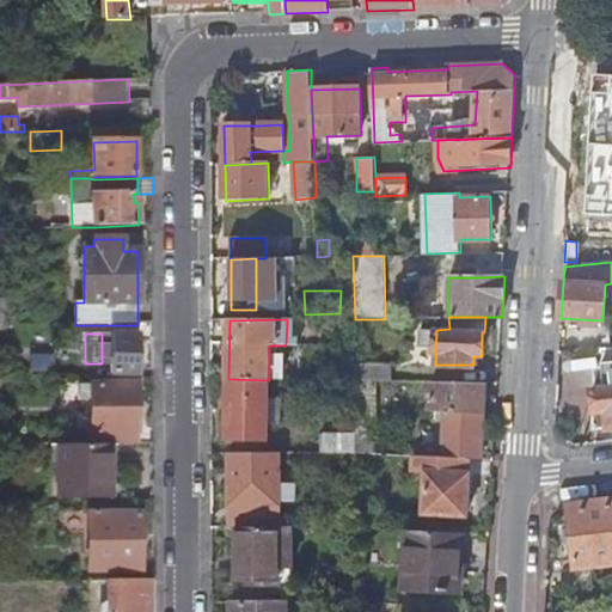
[(139,373),(139,334),(102,334),(102,363),(114,362),(114,373),(139,373)]
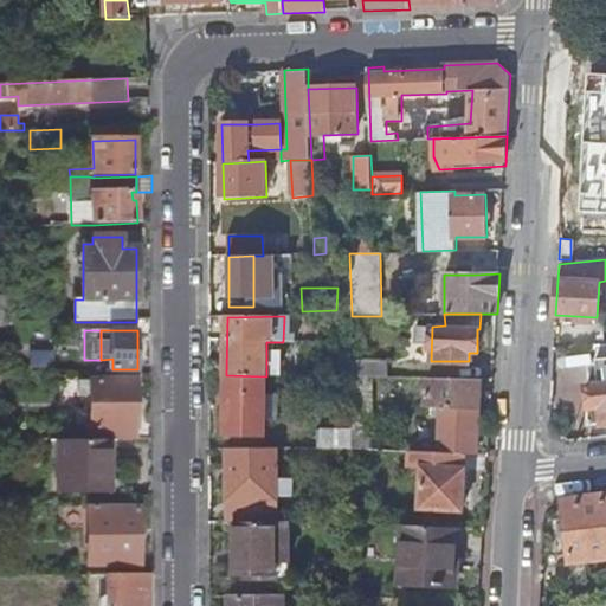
[(352,378),(373,378),(388,376),(388,361),(352,360),(352,378)]
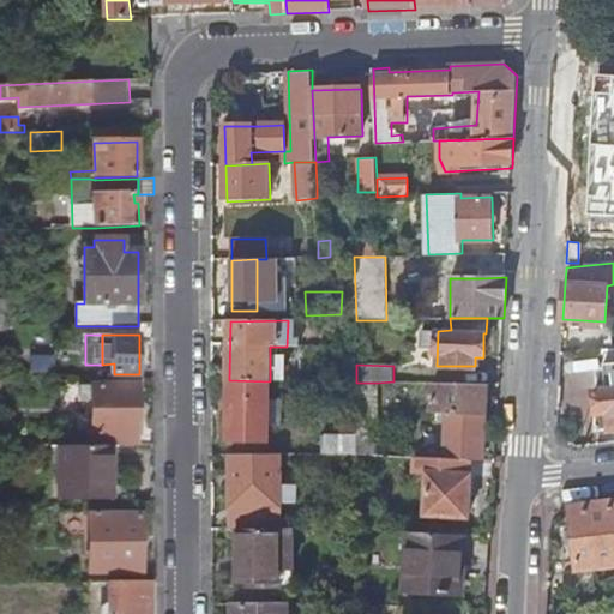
[(270,381),(229,380),(229,441),(269,441),(269,390),(290,390),(290,381),(270,381)]
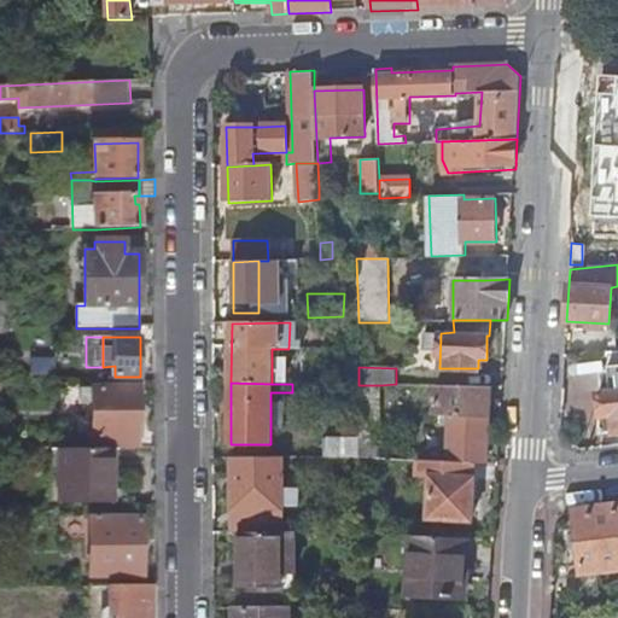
[(360,458),(378,459),(380,385),(359,385),(360,441),(360,458)]
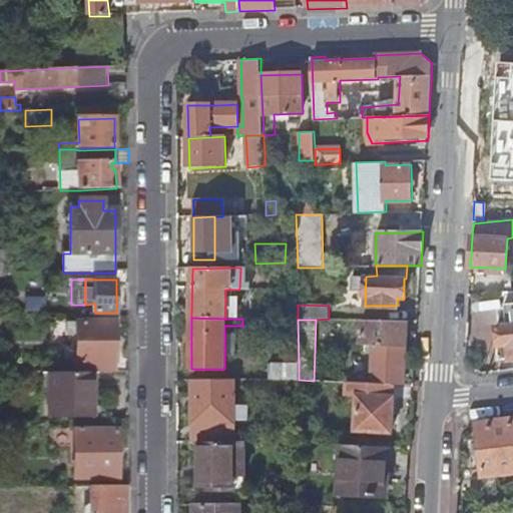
[(373,383),(393,384),(404,384),(407,320),(361,320),(361,345),(374,345),(373,383)]
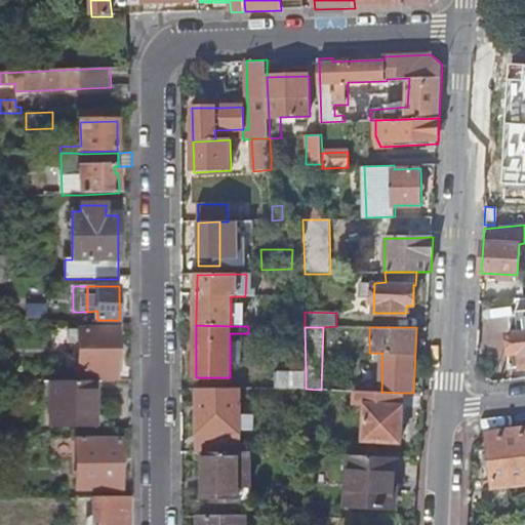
[(80,342),(80,330),(69,330),(69,342),(80,342)]
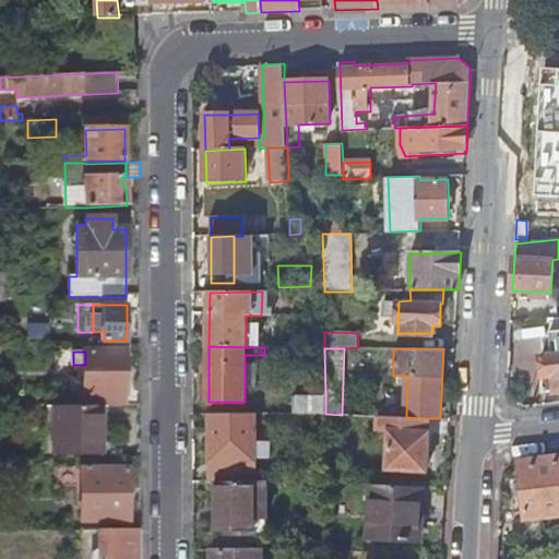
[(85,405),(100,405),(127,405),(127,352),(85,352),(85,365),(85,405)]
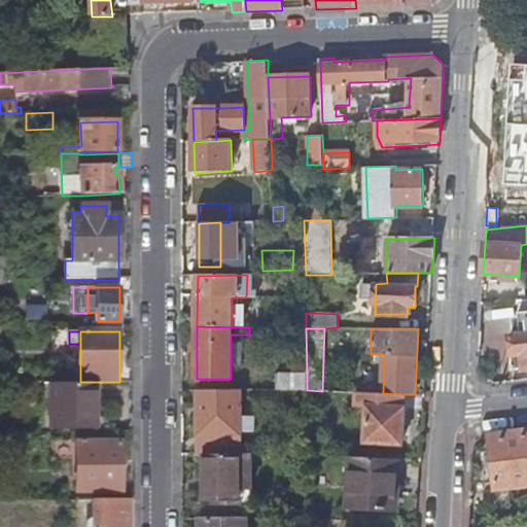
[(526,332),(510,336),(513,355),(516,354),(518,370),(526,367),(526,332)]
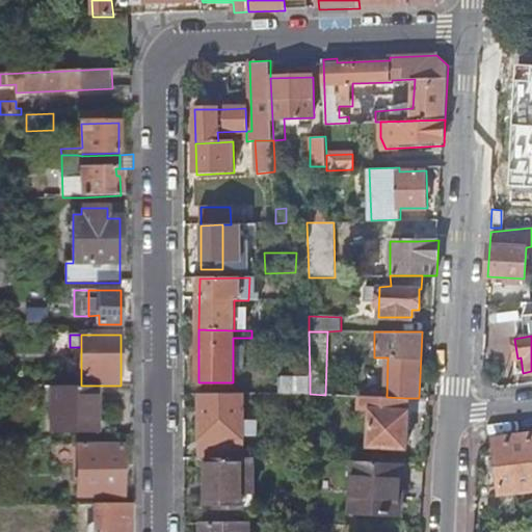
[(57,386),(76,386),(76,375),(57,375),(57,386)]
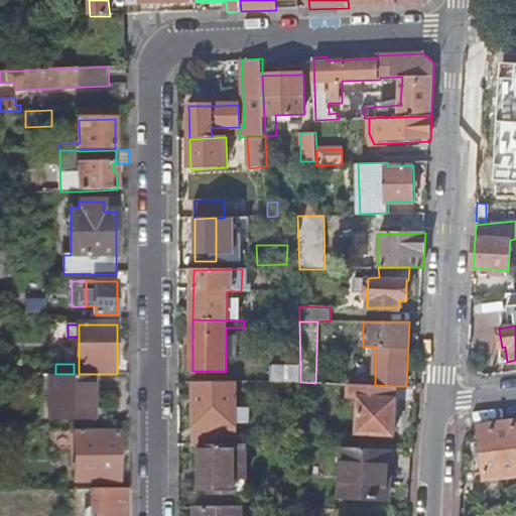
[(271,382),(300,382),(300,368),(271,368),(271,382)]
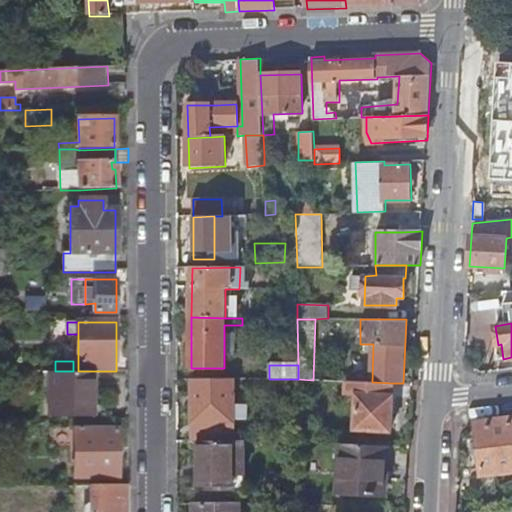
[(49,416),(93,415),(92,371),(78,371),(73,371),(55,371),(49,371),(49,416)]
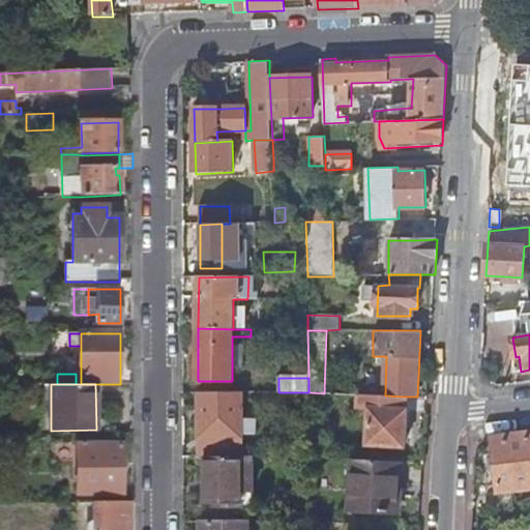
[(205,457),(241,458),(242,458),(243,458),(242,392),(201,393),(201,458),(205,457)]
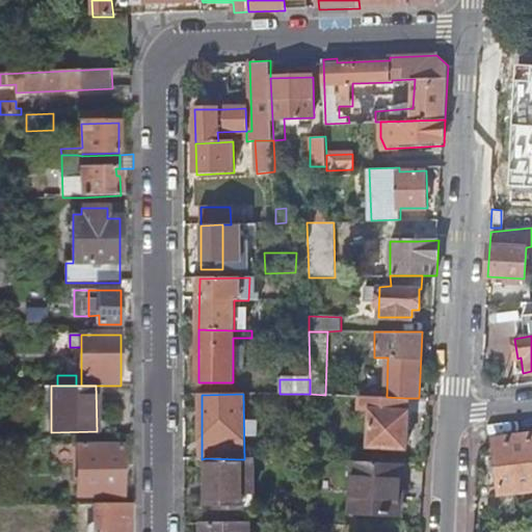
[(369,446),(406,448),(408,411),(406,411),(407,398),(387,397),(361,396),(361,408),(372,409),(369,446)]
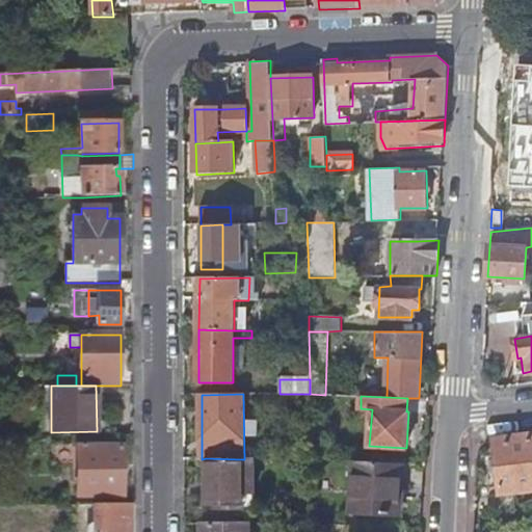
[(531,433),(494,439),(500,494),(531,489),(531,433)]
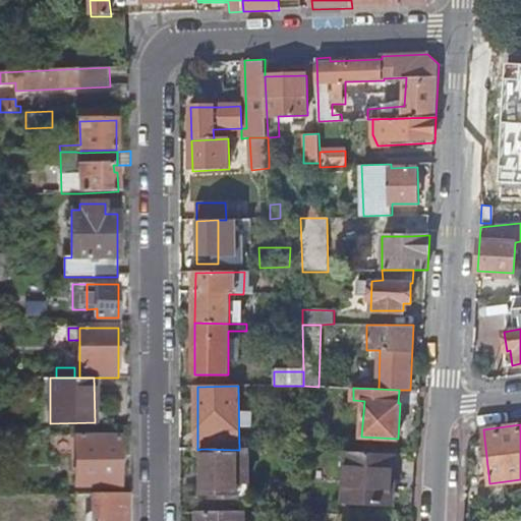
[(53,451),(71,451),(71,437),(53,437),(53,451)]
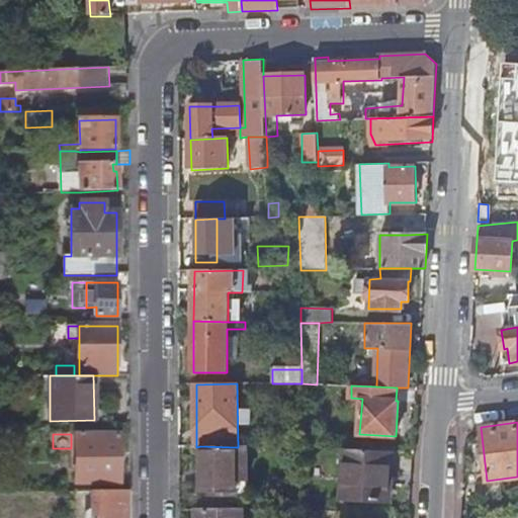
[(76,483),(118,483),(118,434),(76,434),(76,483)]
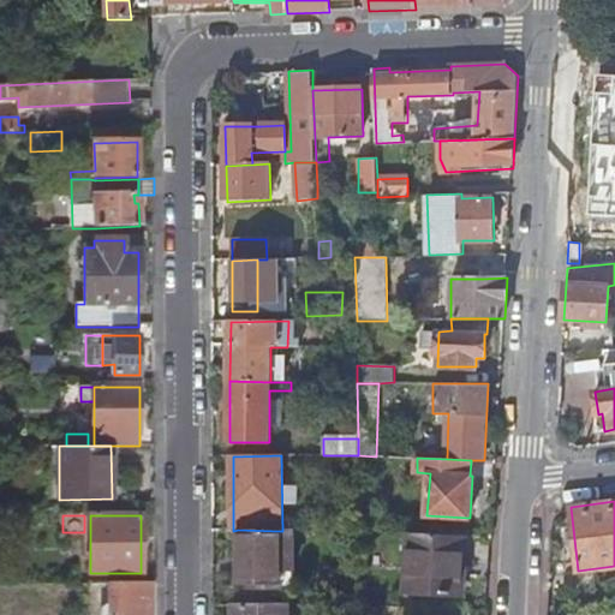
[(237,583),(280,583),(280,572),(281,531),(280,531),(238,530),(237,583)]
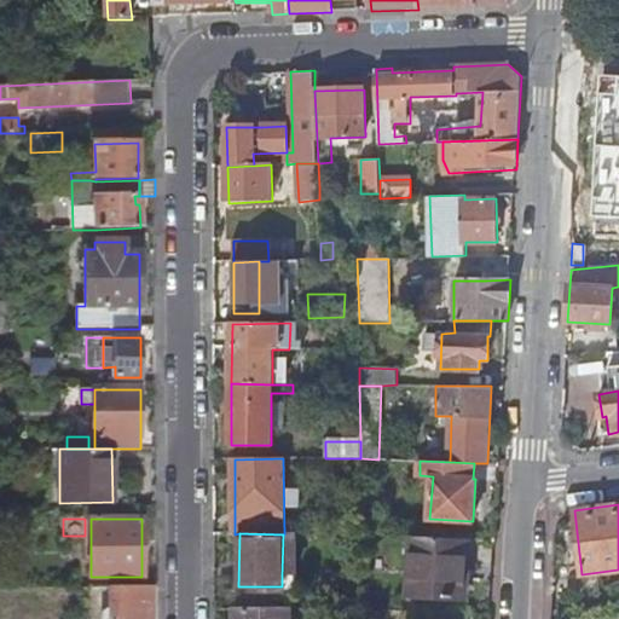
[(282,576),(294,577),(295,534),(284,534),(283,534),(282,576)]
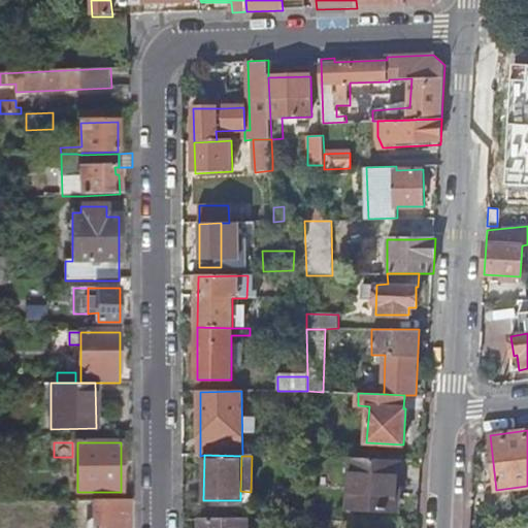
[(349,507),(396,509),(399,459),(352,457),(349,507)]
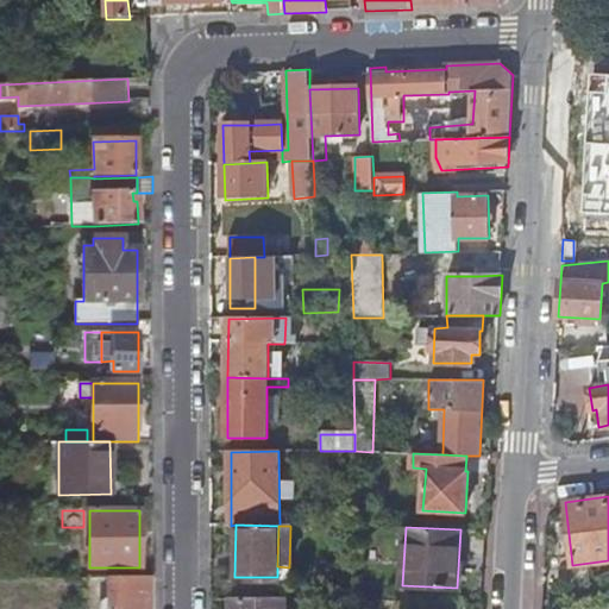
[(277,577),(289,578),(289,567),(277,566),(277,577)]
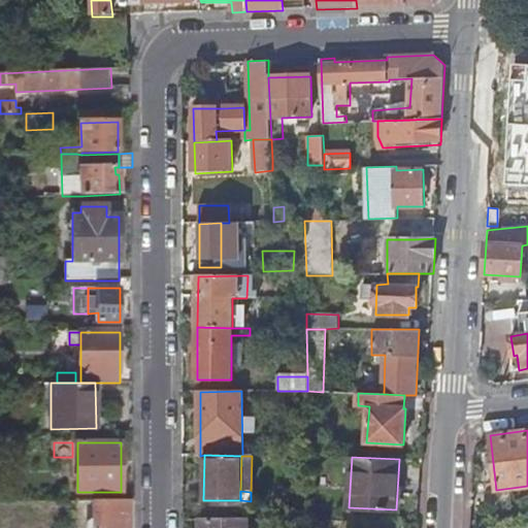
[(132,527),(132,501),(95,502),(95,520),(90,523),(90,527),(132,527)]
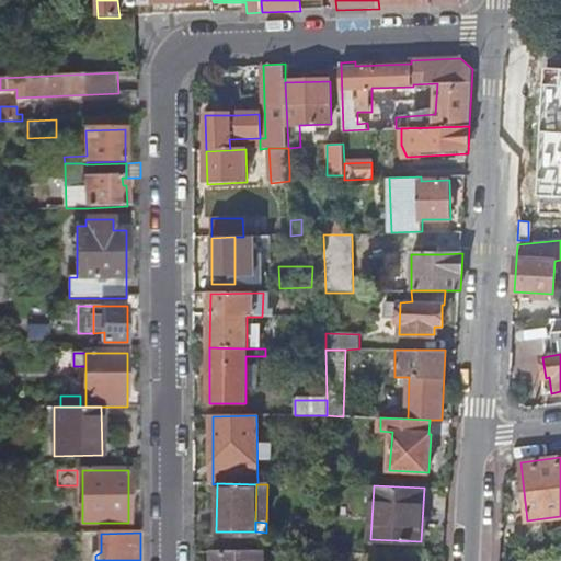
[(213,560),(264,560),(264,551),(213,551),(213,560)]
